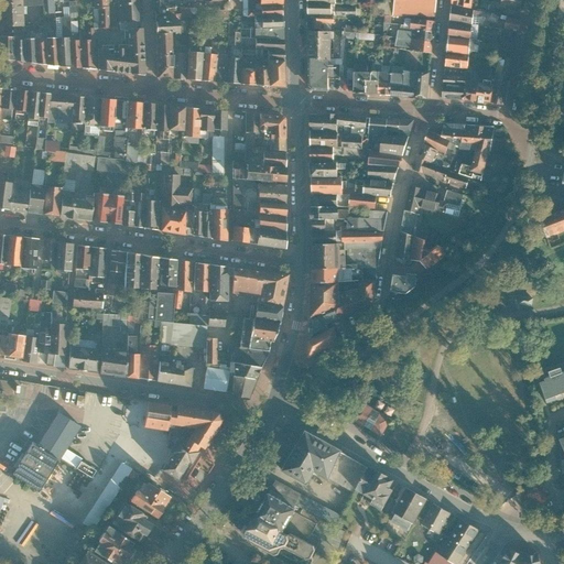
[(21,7),(21,0),(0,0),(0,24),(22,24),(21,7)]
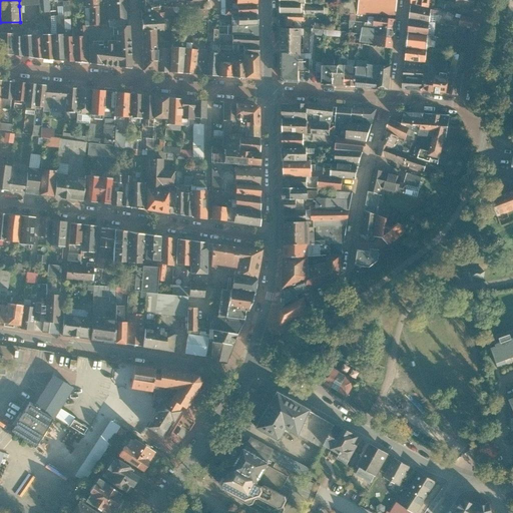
[(48,2),(48,0),(39,0),(40,5),(40,7),(43,7),(43,13),(49,13),(48,2)]
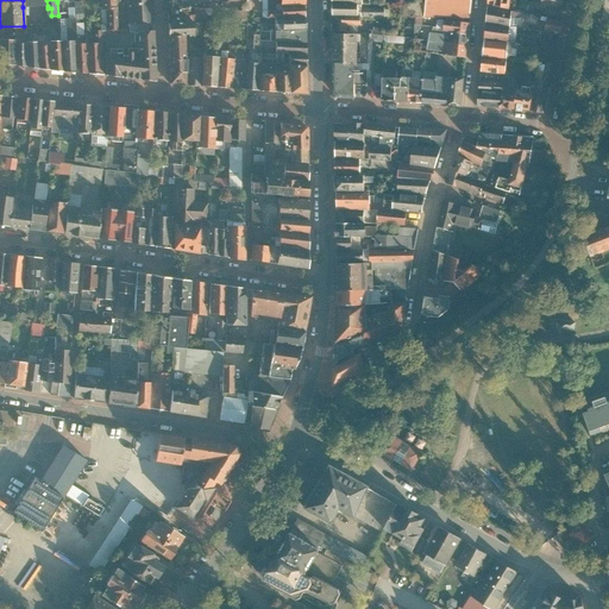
[(117,27),(115,0),(100,0),(101,8),(106,8),(106,29),(117,27)]
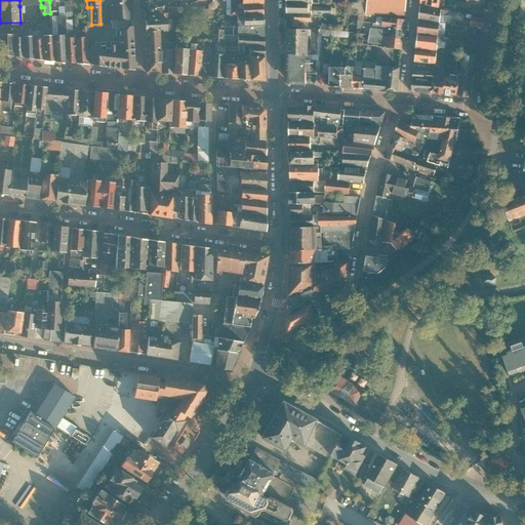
[(131,18),(129,0),(109,0),(111,19),(131,18)]
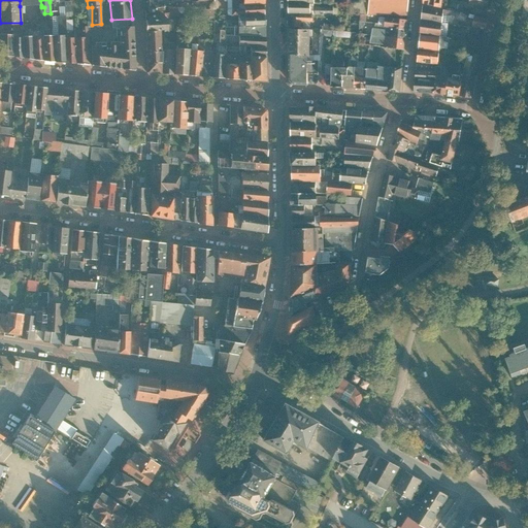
[(368,13),(368,0),(351,0),(351,12),(368,13)]
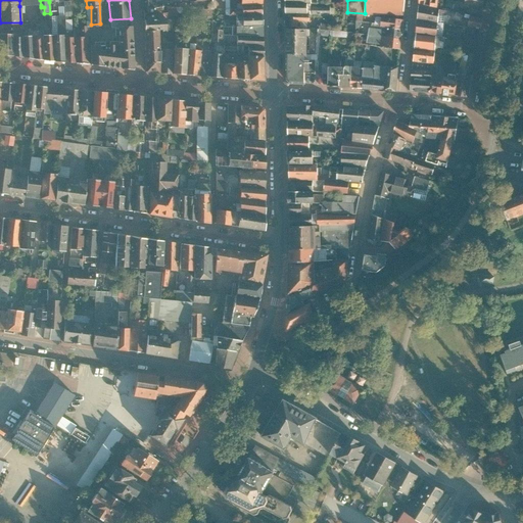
[(365,0),(365,13),(403,14),(405,0),(365,0)]
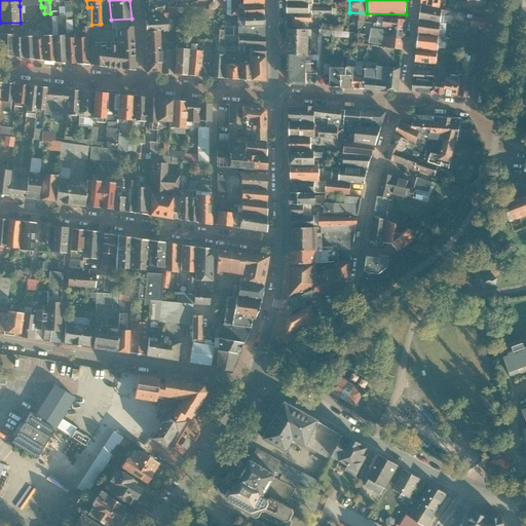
[(466,0),(465,5),(484,9),(485,0),(466,0)]
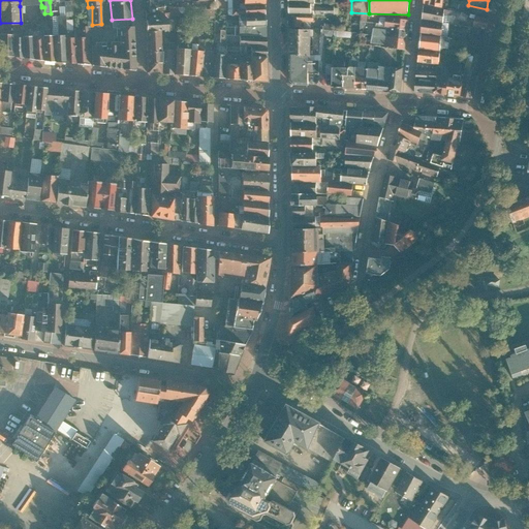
[(310,2),(289,2),(289,13),(310,13),(310,2)]
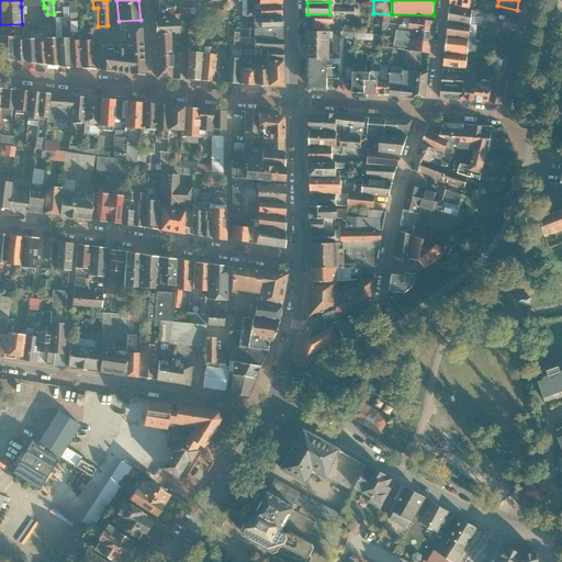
[(282,15),(281,3),(259,4),(259,15),(282,15)]
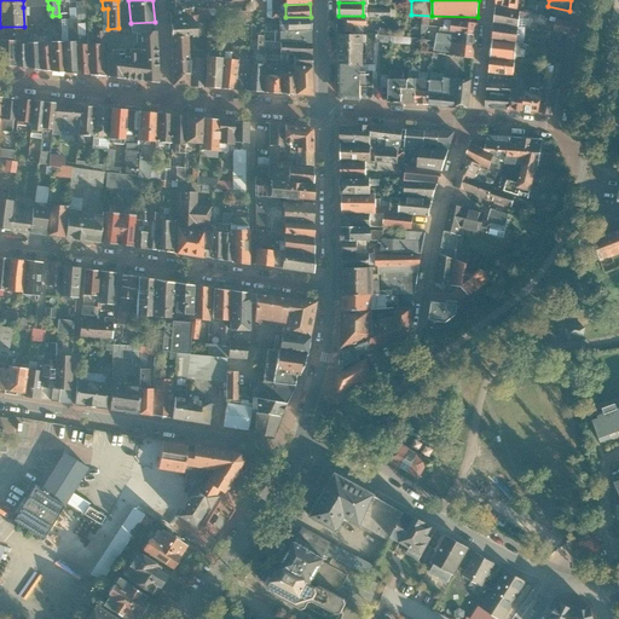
[(496,6),(493,23),(518,27),(520,9),(496,6)]
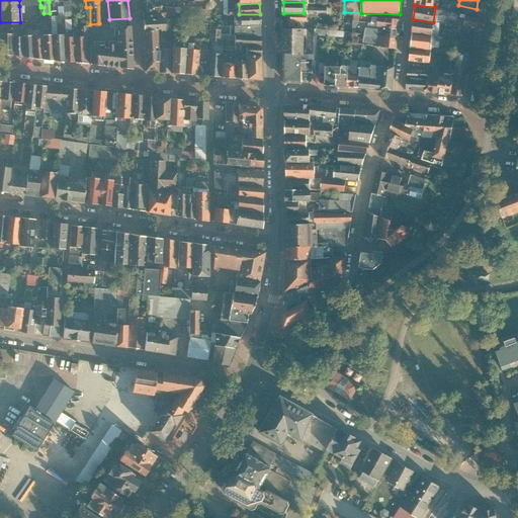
[(325,6),(308,6),(308,14),(325,14),(325,6)]
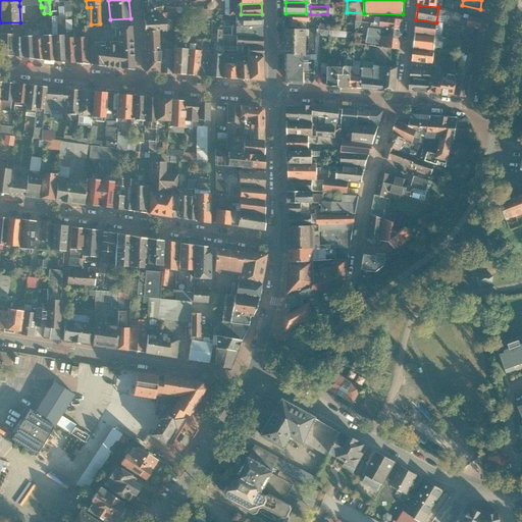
[(285,13),(285,28),(301,29),(301,20),(308,20),(308,13),(306,13),(285,13)]
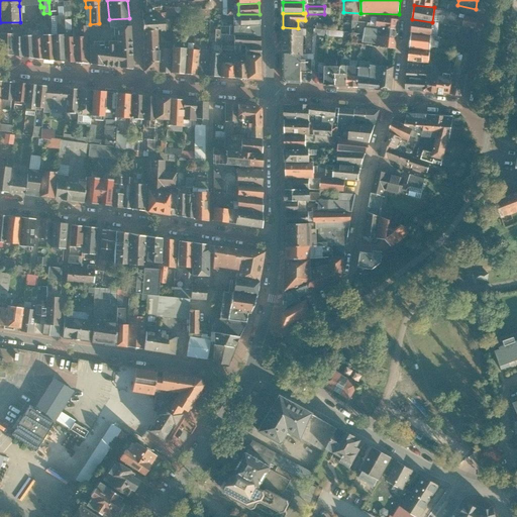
[(260,14),(238,14),(239,25),(260,24),(260,14)]
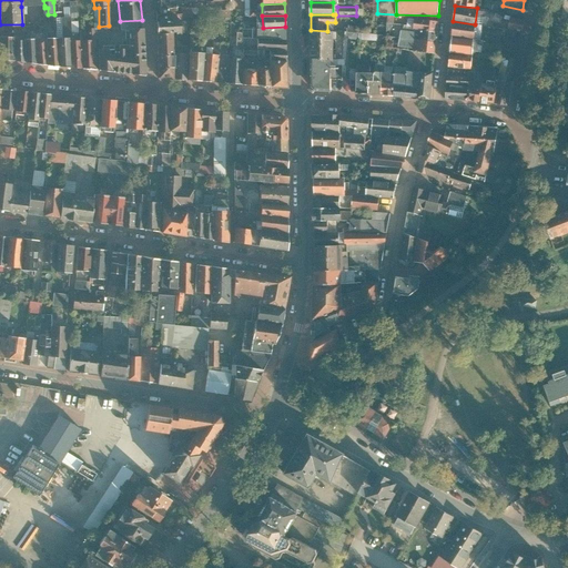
[(524,19),(509,17),(507,29),(521,31),(524,19)]
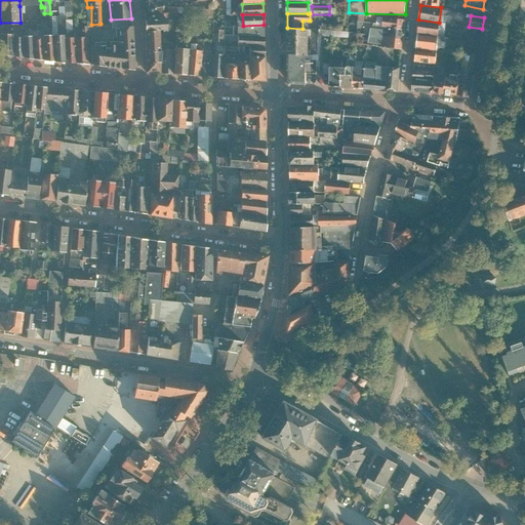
[(144,18),(144,31),(159,30),(167,29),(166,17),(144,18)]
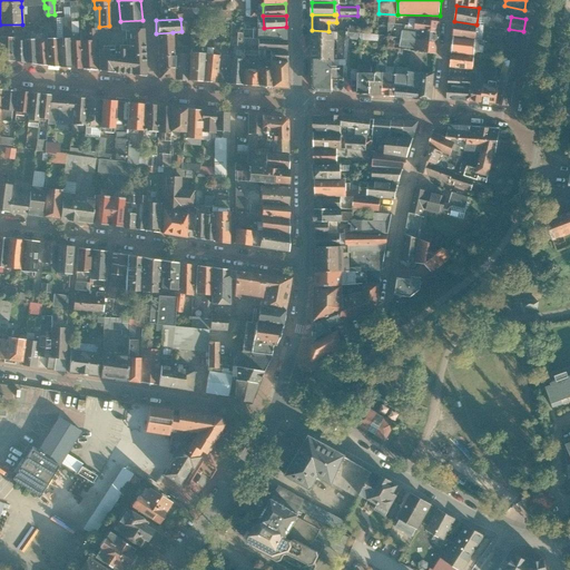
[(416,30),(436,32),(438,21),(414,19),(413,29),(416,30)]
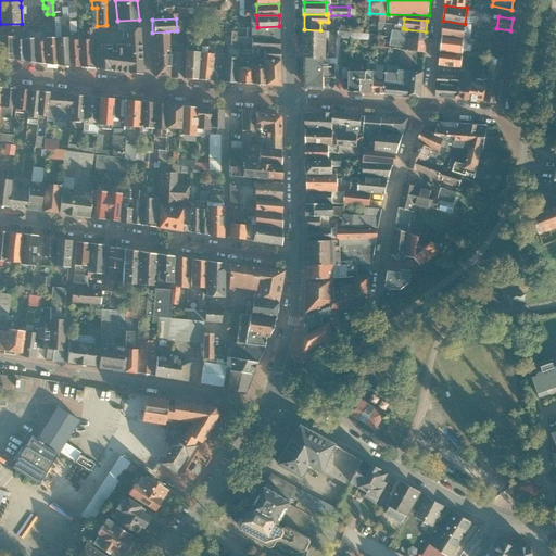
[(443,21),(442,36),(463,38),(465,24),(443,21)]
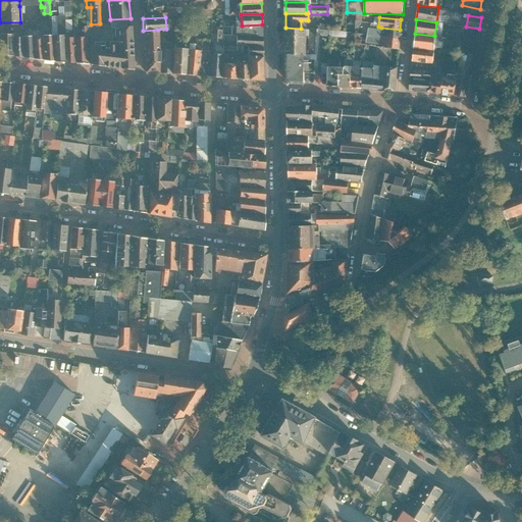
[(133,68),(131,24),(116,25),(116,43),(89,44),(90,64),(133,68)]
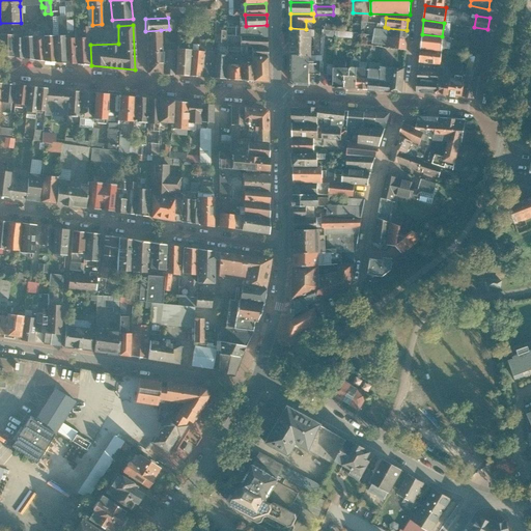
[(241,34),(267,36),(267,25),(246,26),(239,25),(239,34),(241,34)]
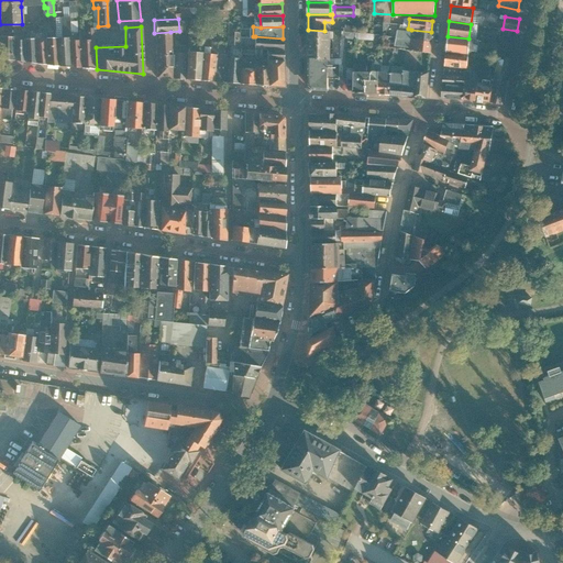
[(308,30),(308,57),(328,58),(328,31),(324,31),(308,30)]
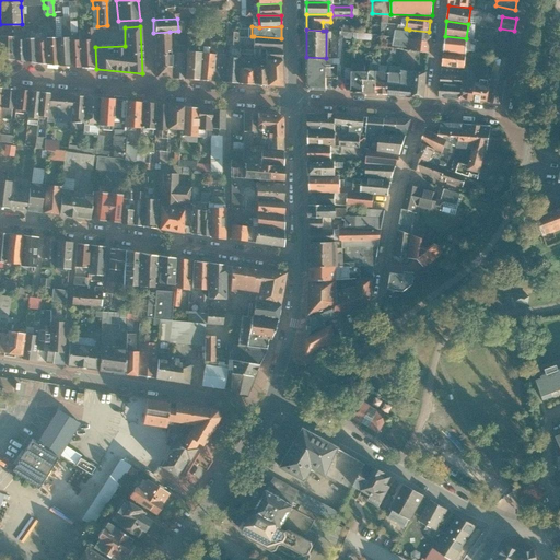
[(395,30),(393,37),(428,42),(429,32),(409,30),(409,31),(395,30)]
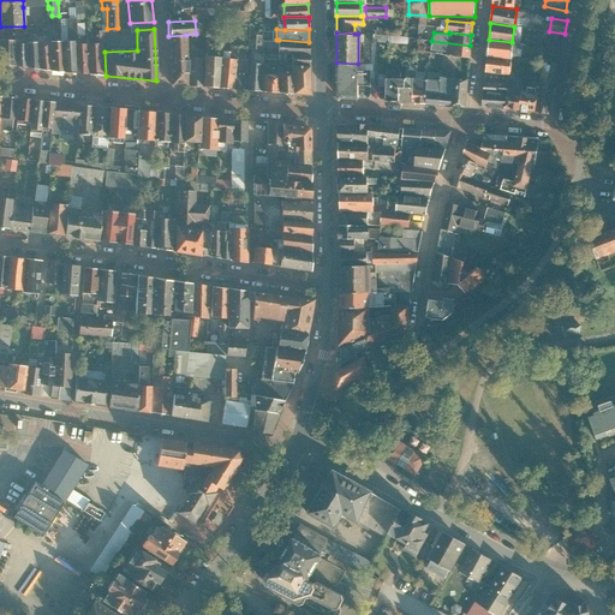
[(187,84),(187,58),(186,35),(168,36),(171,83),(187,84)]
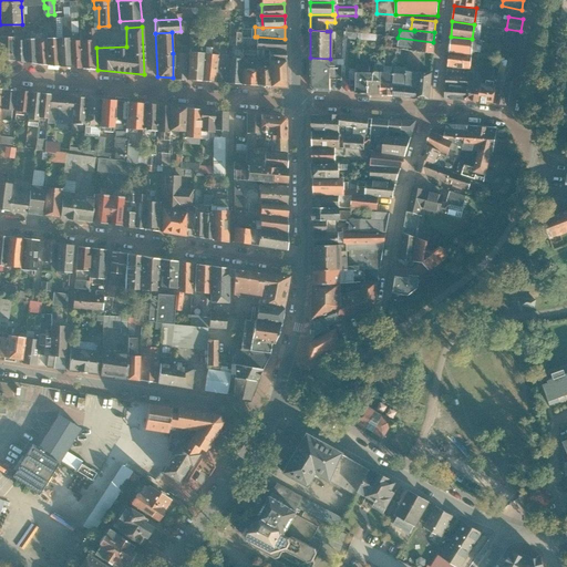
[(12,38),(12,35),(0,35),(0,59),(12,61),(12,38)]
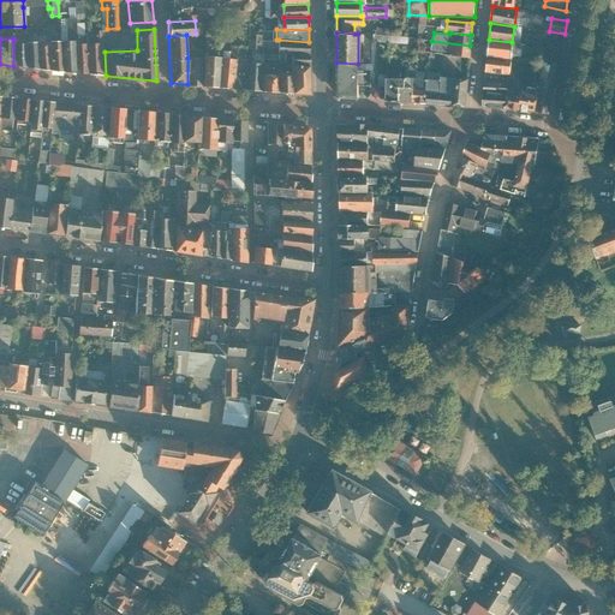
[(48,41),(49,70),(61,71),(60,40),(48,41)]
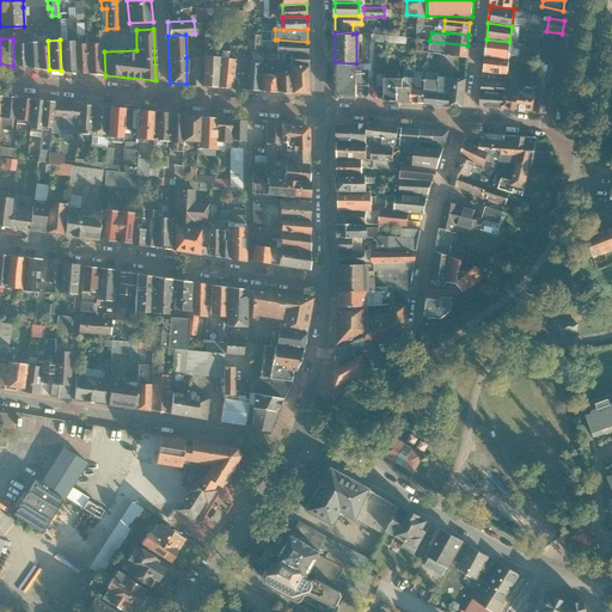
[(73,40),(60,40),(61,71),(74,72),(73,43),(73,40)]
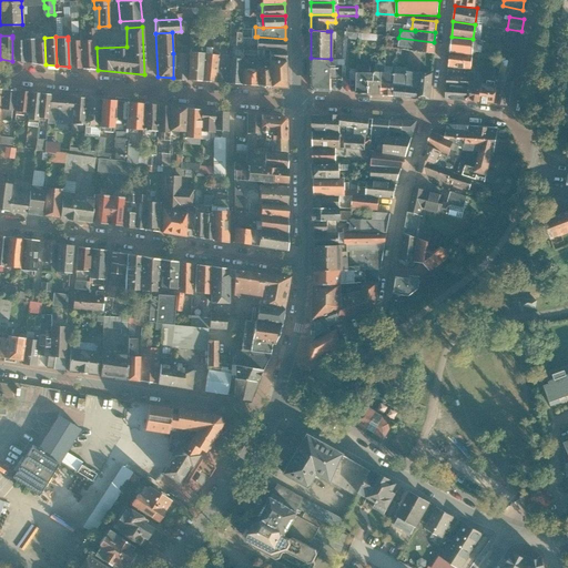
[(256,49),(270,50),(285,50),(285,39),(257,37),(256,49)]
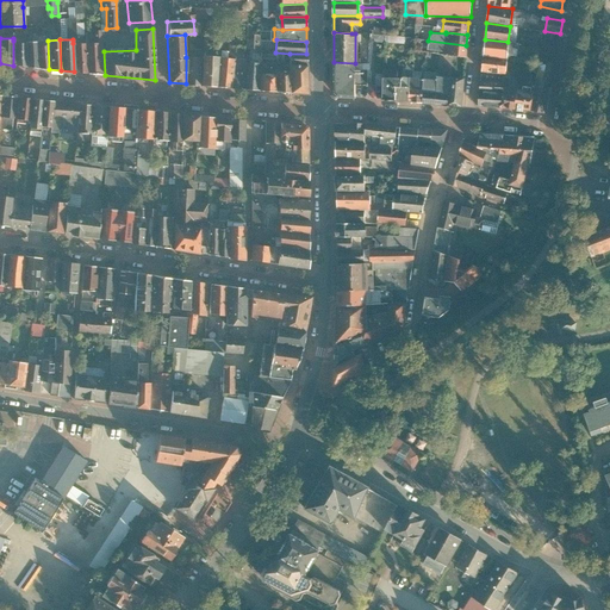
[(483,56),(506,58),(506,55),(508,55),(510,54),(511,48),(517,48),(517,43),(508,42),(485,39),(483,56)]
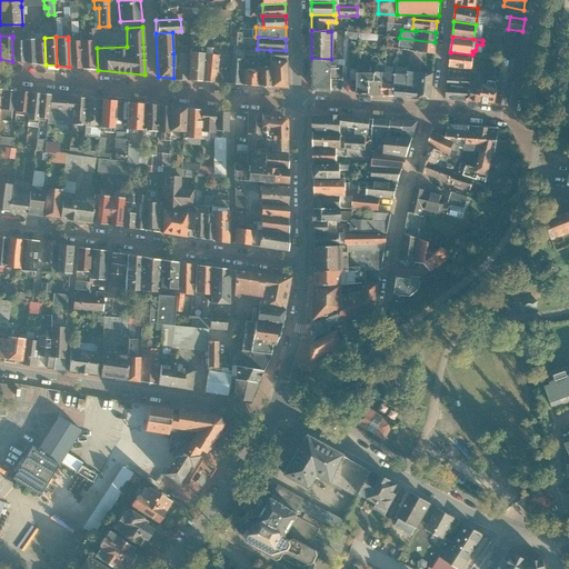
[(25,62),(23,38),(12,38),(12,61),(25,62)]
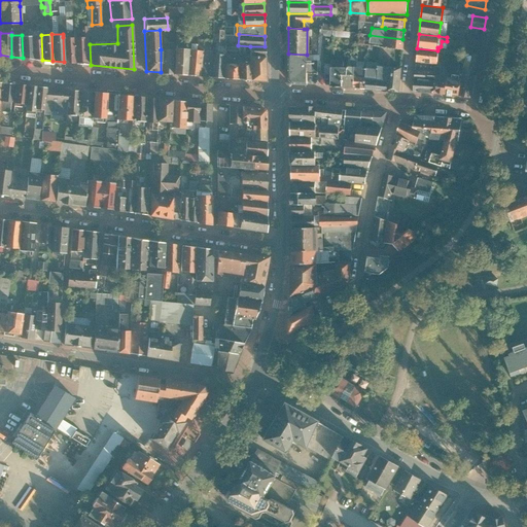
[(31,59),(30,35),(22,35),(23,58),(31,59)]
